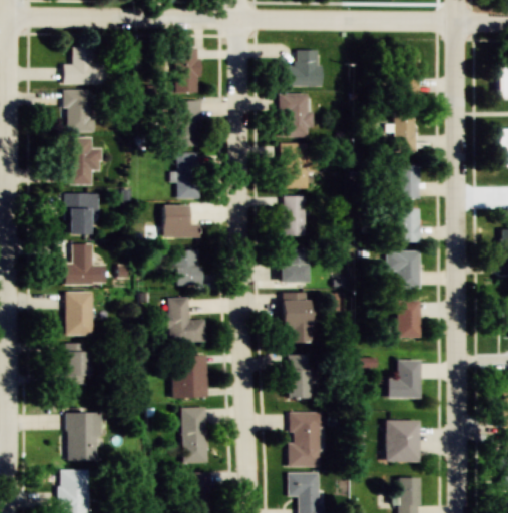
[(64,82),(101,83),(101,47),(73,47),(73,64),(64,64),(64,82)]
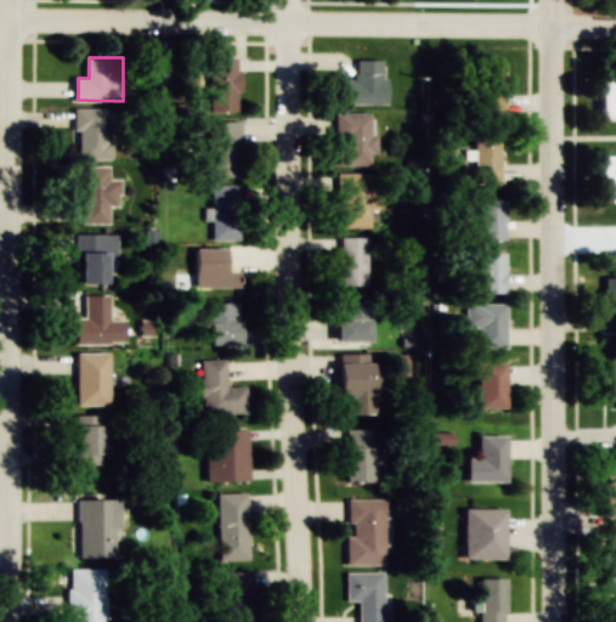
[(242,113),(242,58),(213,58),(213,113),(242,113)]
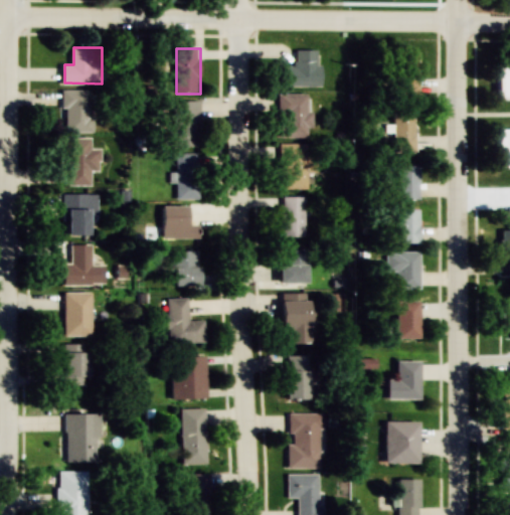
[(297,50),(297,66),(280,66),(280,87),(322,87),(321,50),(297,50)]
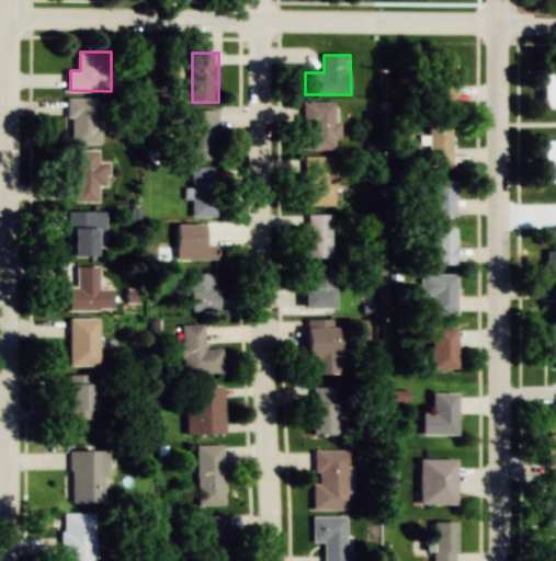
[(457,103),(457,58),(433,58),(433,103),(457,103)]
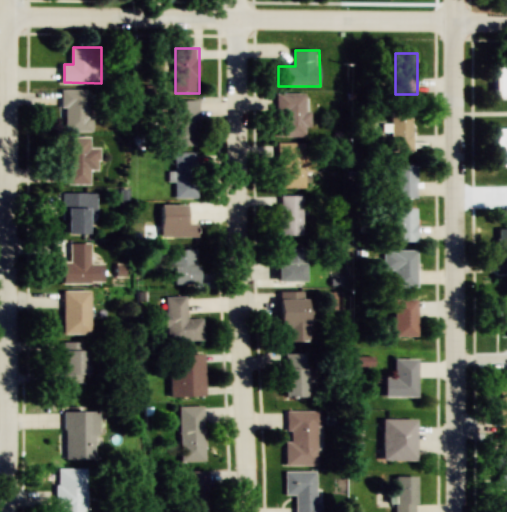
[(506,57),(497,57),(498,100),(506,100),(506,57)]
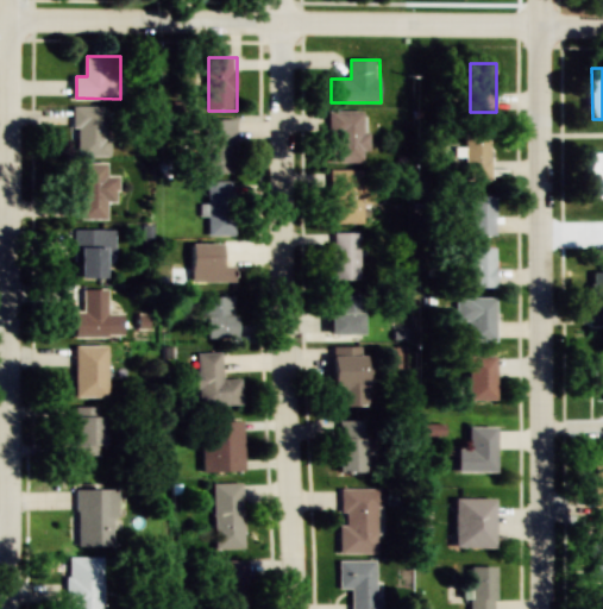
[(112,157),(112,107),(79,107),(79,157),(112,157)]
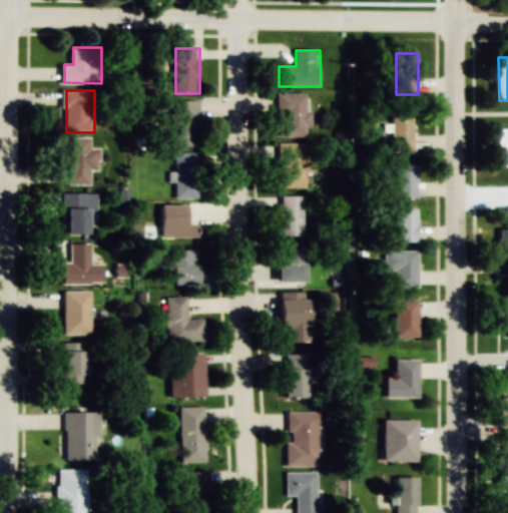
[(310,94),(281,94),(281,137),(310,137),(310,94)]
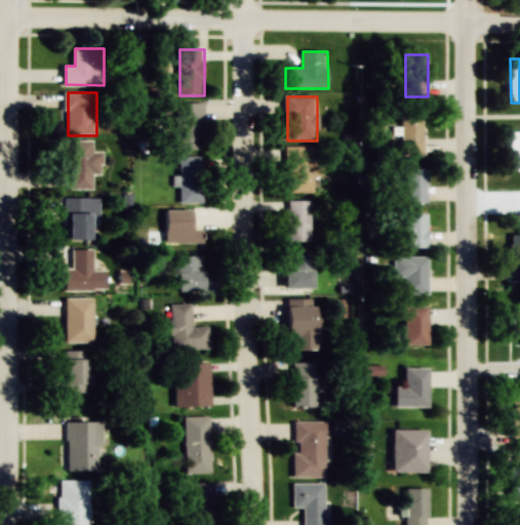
[(206,103),(180,103),(180,150),(206,150),(206,103)]
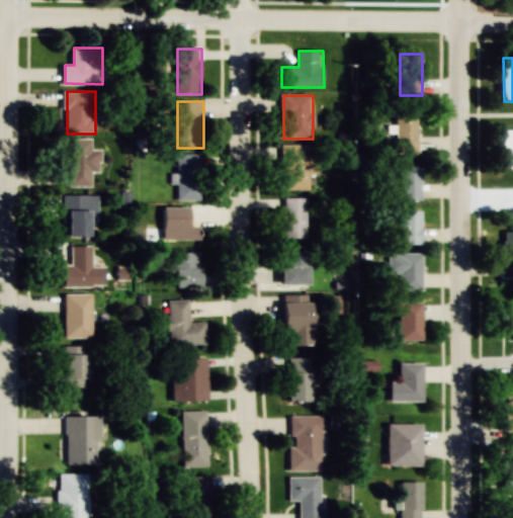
[(398,114),(398,154),(419,154),(419,114),(398,114)]
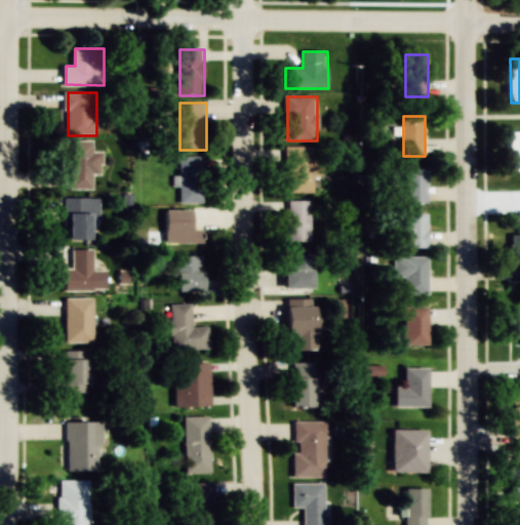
[(510,172),(519,172),(519,132),(510,132),(510,172)]
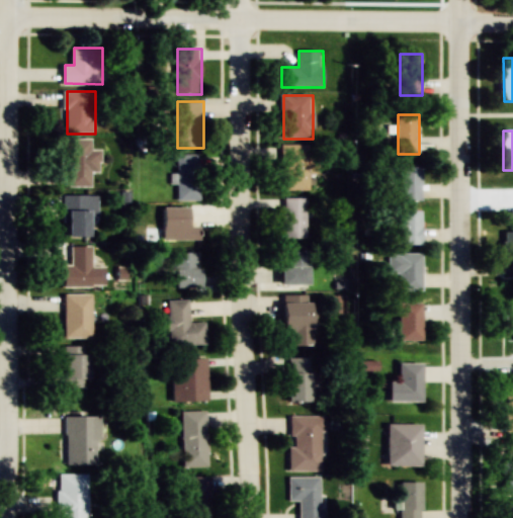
[(94,139),(66,139),(66,161),(71,161),(71,187),(94,187),(94,139)]
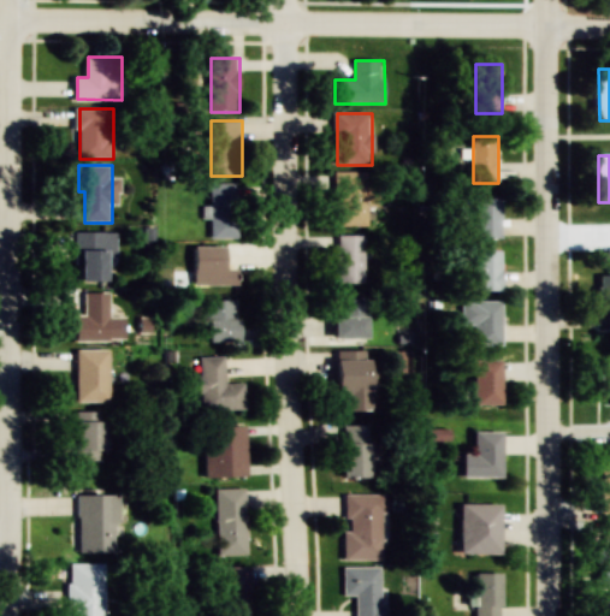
[(343,211),(343,226),(369,226),(369,172),(336,172),(336,211),(343,211)]
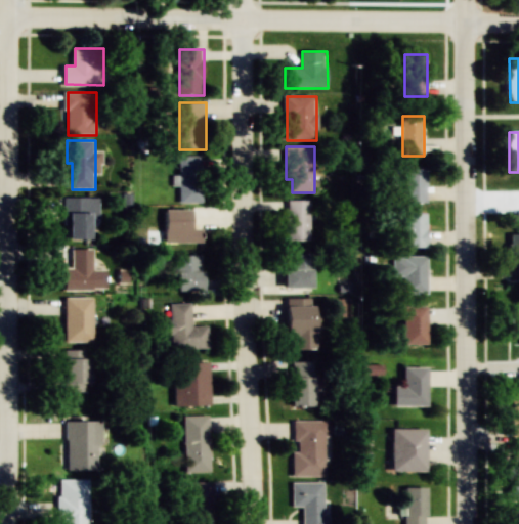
[(182,204),(206,203),(205,156),(180,157),(182,204)]
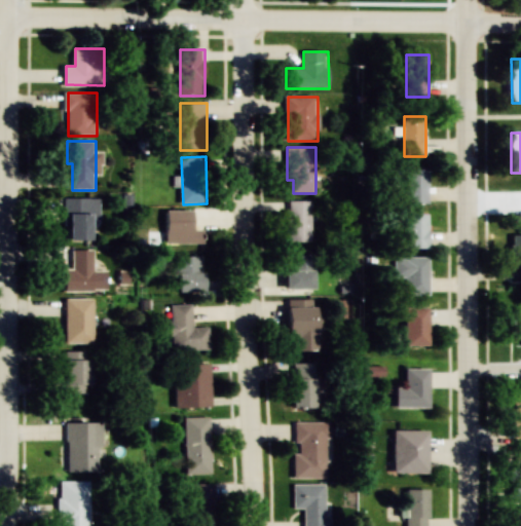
[(408,170),(408,204),(429,204),(429,170),(408,170)]
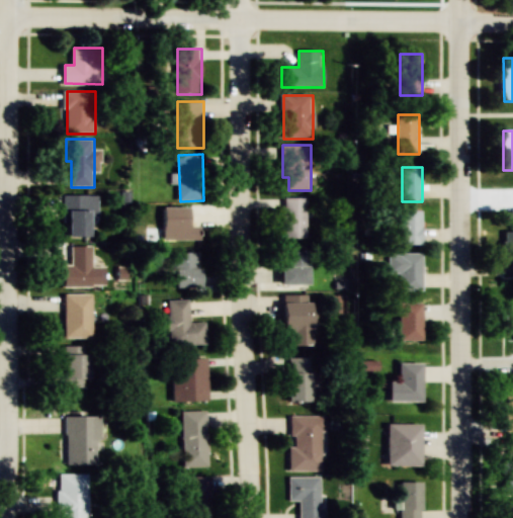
[(100,196),(66,195),(65,238),(91,238),(91,218),(100,218),(100,196)]
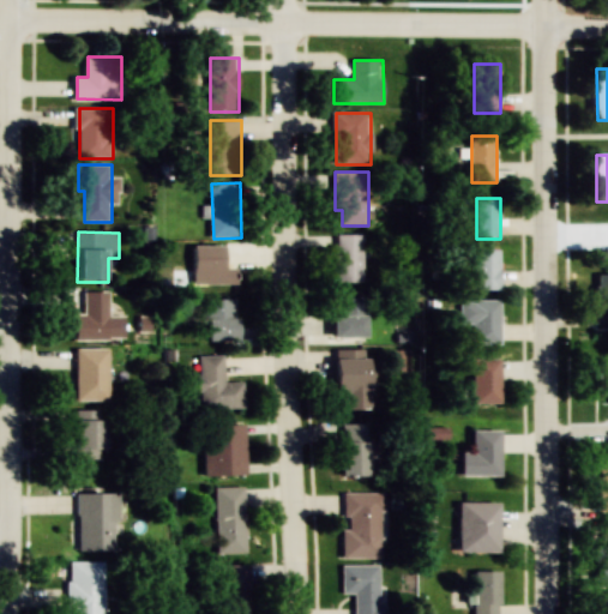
[(366,235),(337,235),(337,284),(366,284),(366,235)]
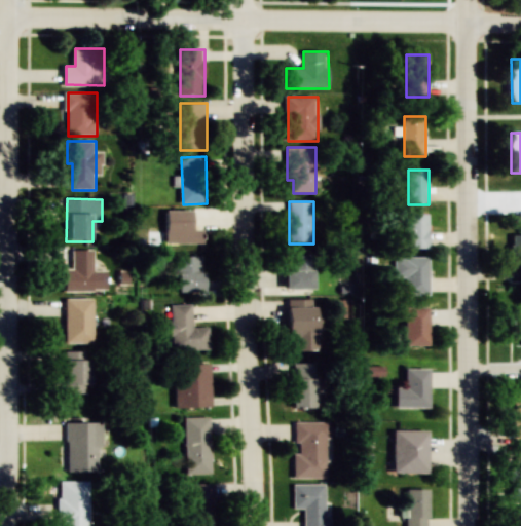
[(206,231),(194,231),(194,212),(169,212),(169,246),(206,246),(206,231)]
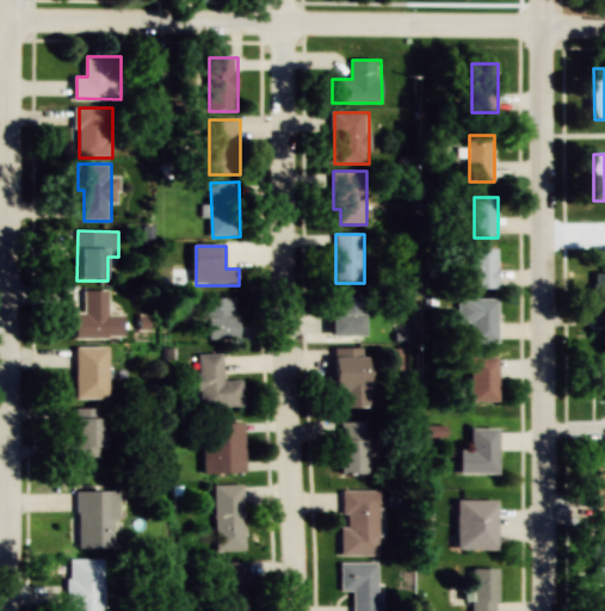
[(475,290),(498,290),(498,250),(475,250),(475,290)]
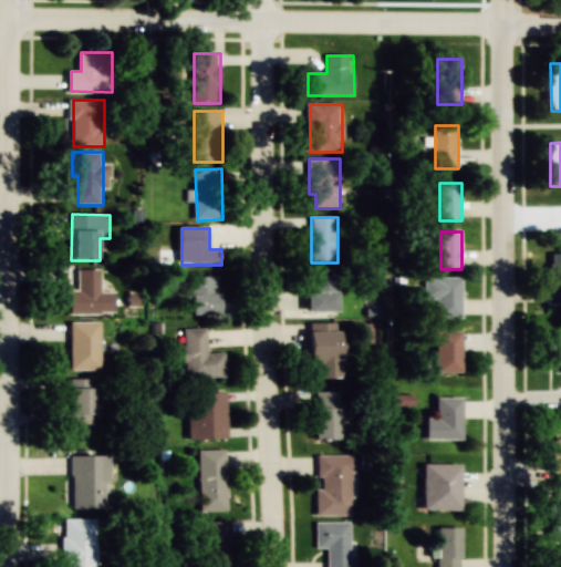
[(72,313),(117,313),(117,292),(103,292),(103,270),(80,270),(80,290),(72,290),(72,313)]
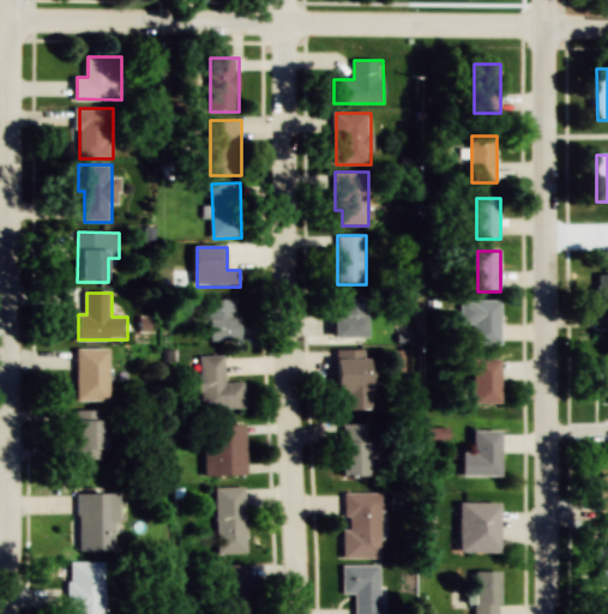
[(337,338),(368,338),(368,298),(337,298),(337,338)]
